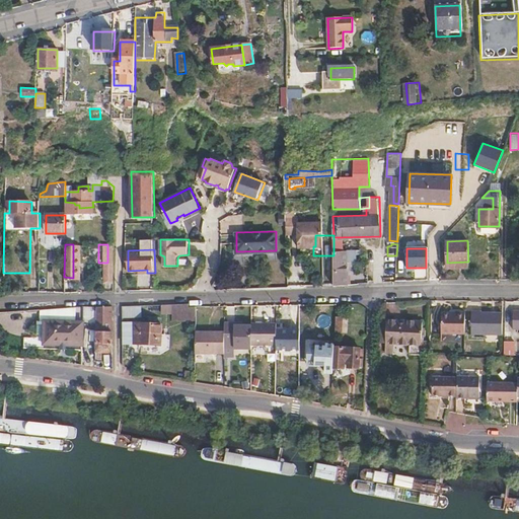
[(345,285),(348,284),(347,250),(334,250),(334,255),(335,285),(345,285)]
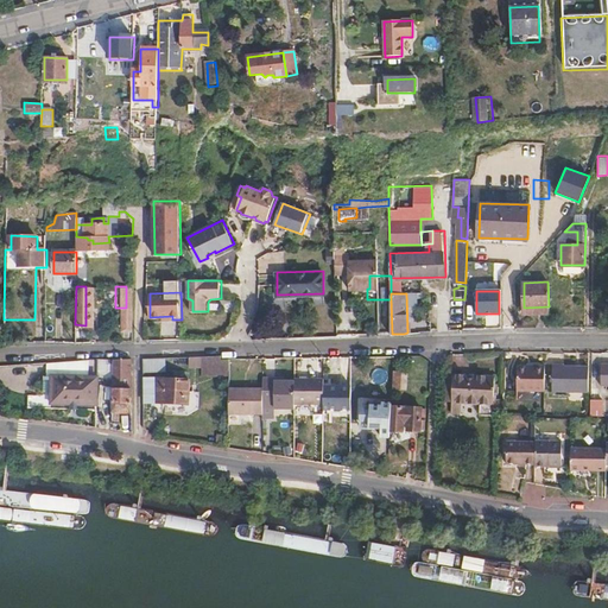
[(499,325),(499,314),(486,315),(486,325),(499,325)]
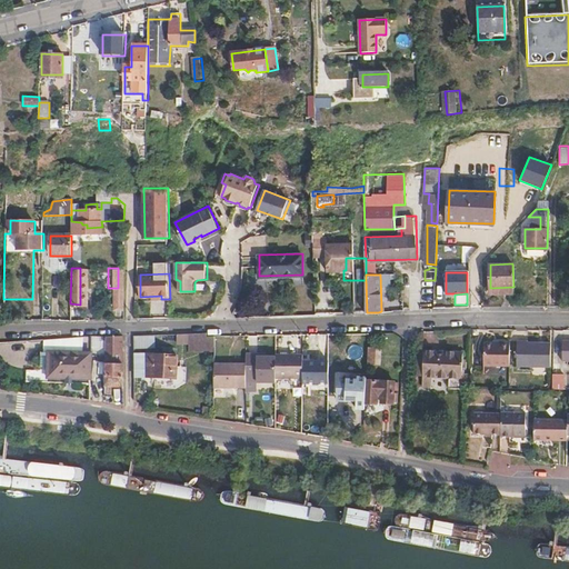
[(215,331),(188,332),(188,350),(215,350),(215,331)]
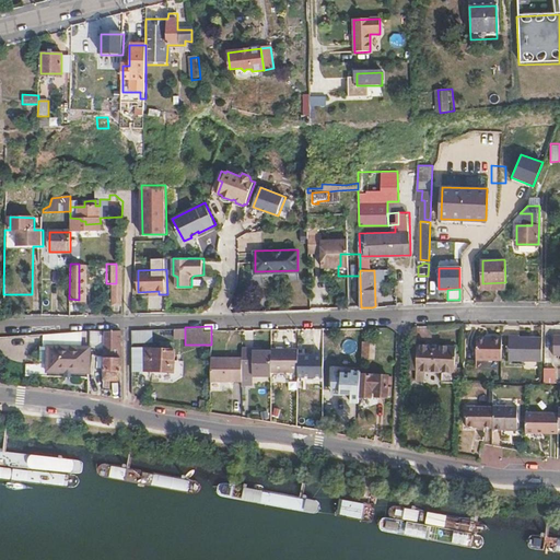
[(120,330),(104,331),(104,381),(123,381),(123,366),(120,330)]
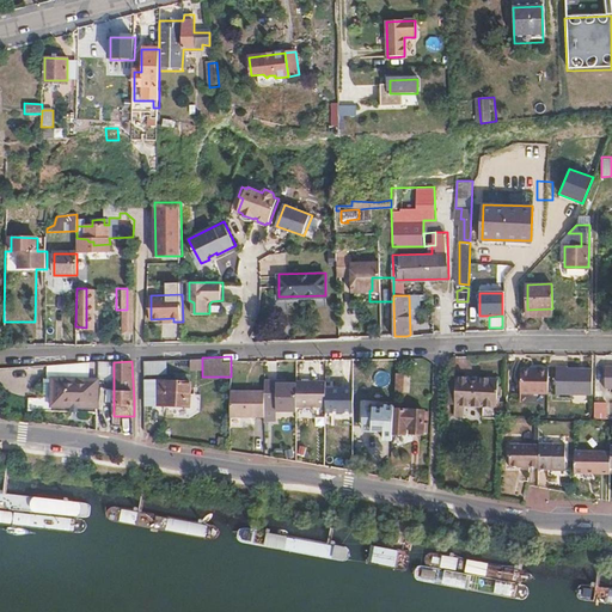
[(550,391),(550,365),(531,366),(531,368),(522,368),(522,392),(550,391)]
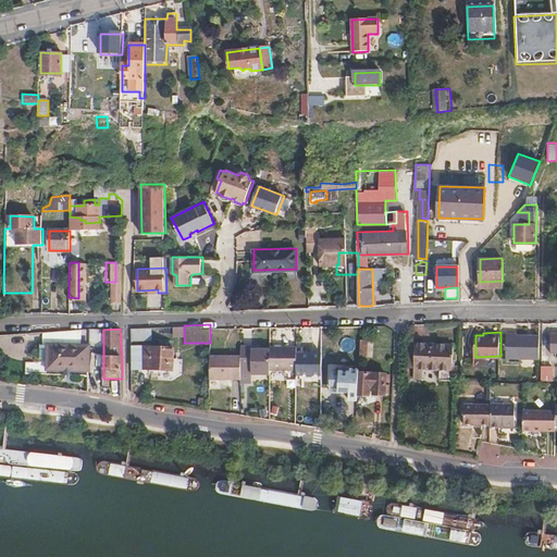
[(540,356),(540,334),(518,334),(518,332),(507,332),(508,356),(540,356)]
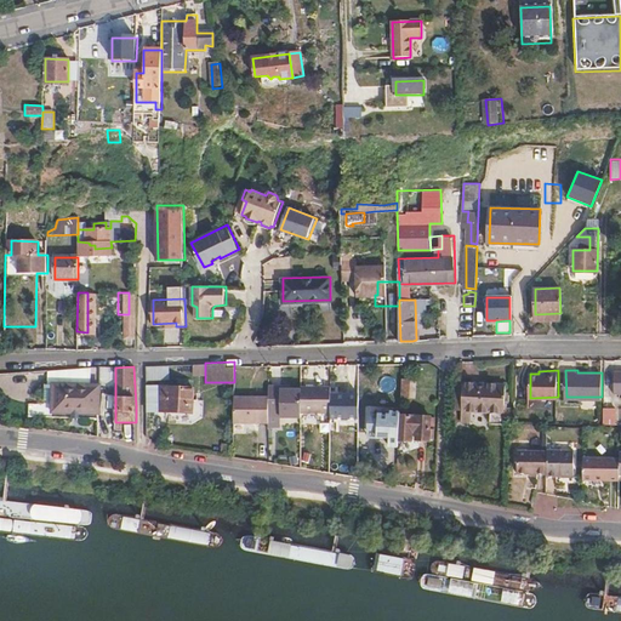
[(455,403),(463,403),(465,377),(456,377),(455,403)]
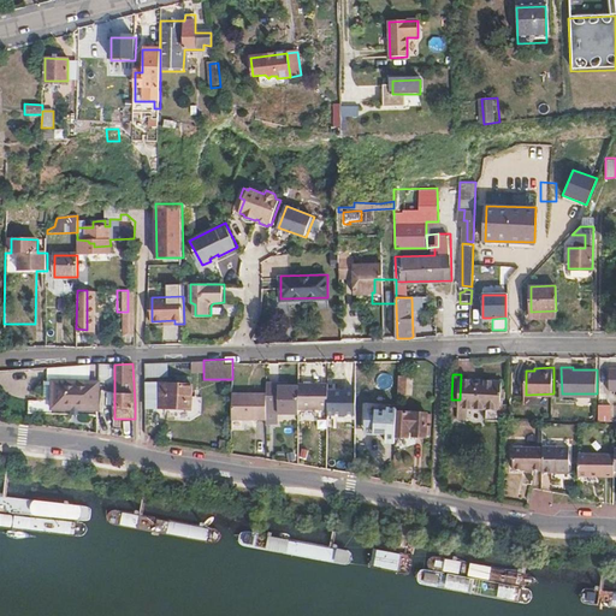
[(485,424),(499,425),(502,377),(479,375),(461,374),(460,400),(458,413),(468,414),(468,412),(485,413),(485,424)]
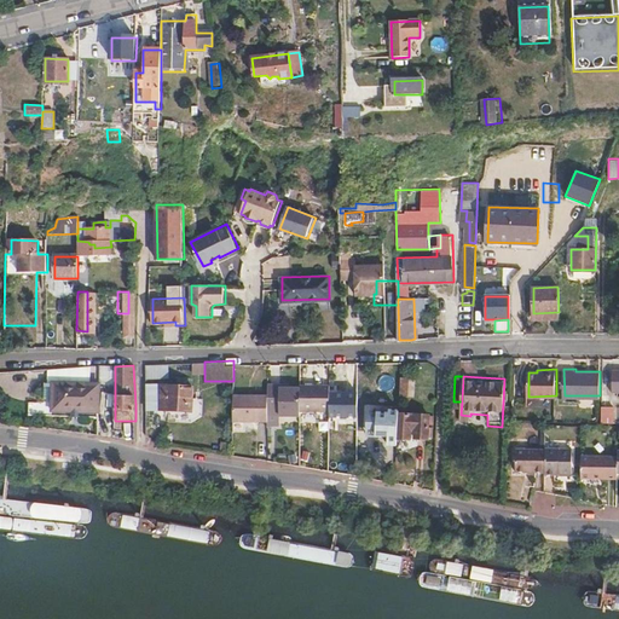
[(410,398),(411,379),(401,377),(400,397),(410,398)]
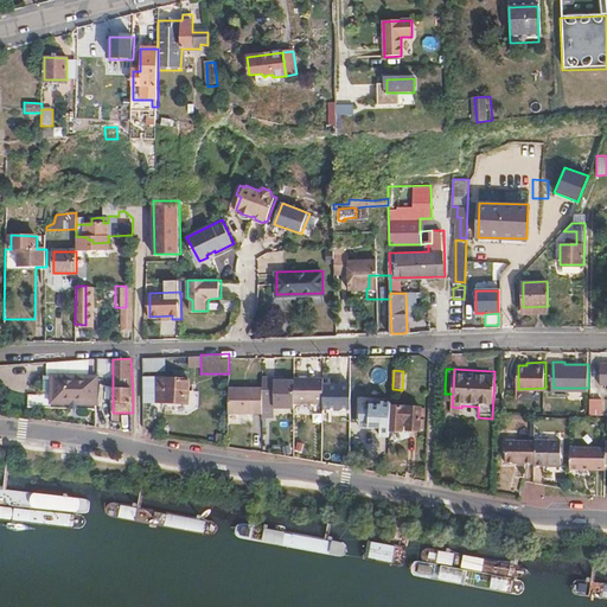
[(96,401),(96,375),(51,374),(51,402),(71,403),(71,401),(96,401)]
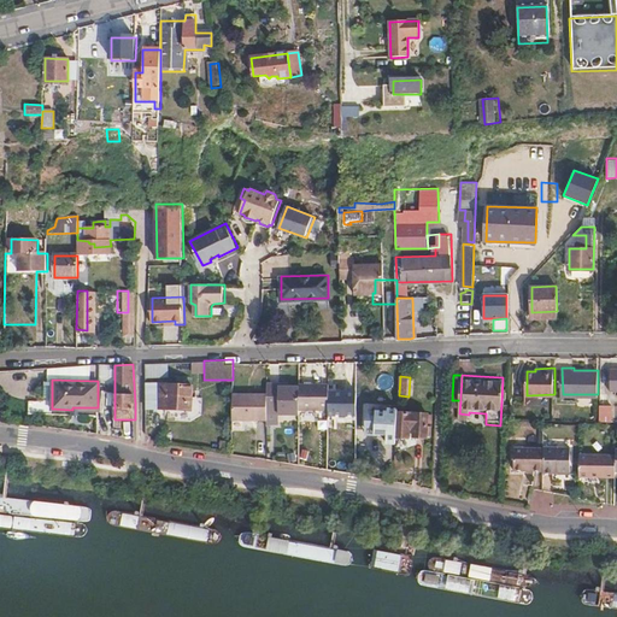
[(192,410),(192,386),(159,383),(158,409),(192,410)]
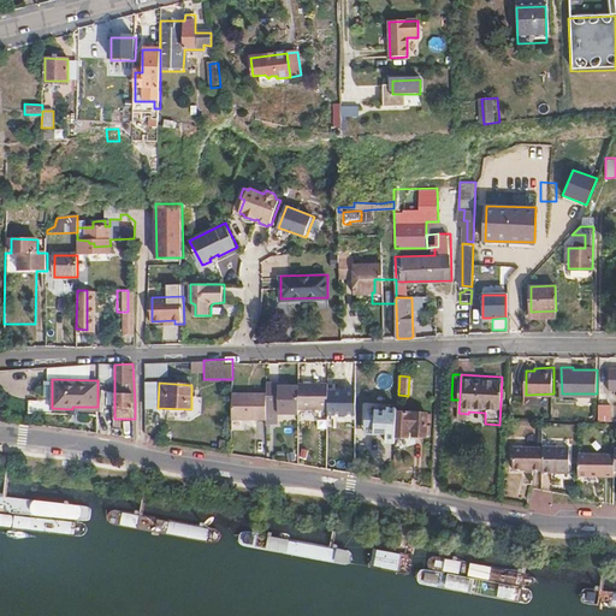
[(329,391),(329,384),(300,383),(300,384),(298,412),(329,412),(329,391)]
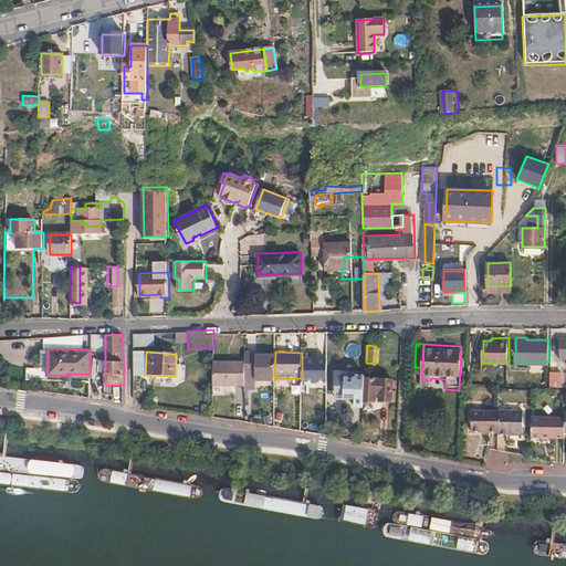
[(244,355),(244,362),(244,376),(254,376),(254,380),(274,381),(274,378),(275,353),(264,353),(264,355),(257,355),(244,355)]
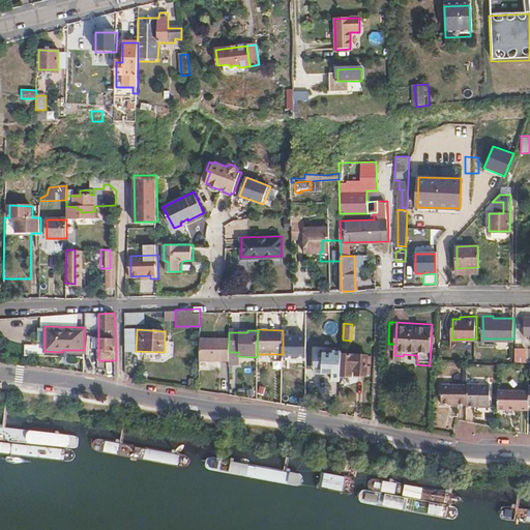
[(306,336),(283,336),(283,354),(283,359),(306,359),(306,336)]
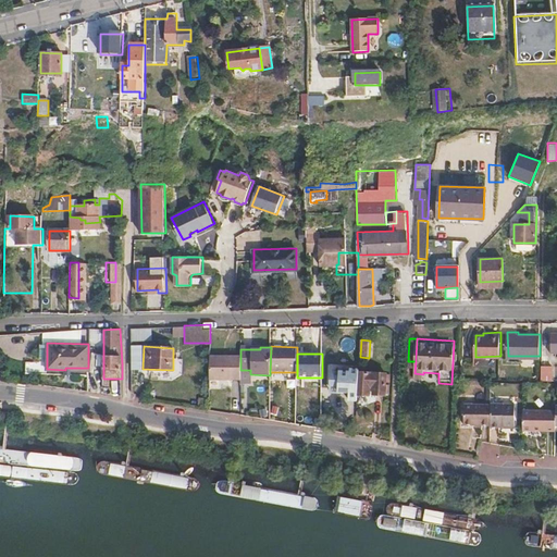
[(240,356),(209,355),(209,380),(240,381),(240,370),(240,356)]
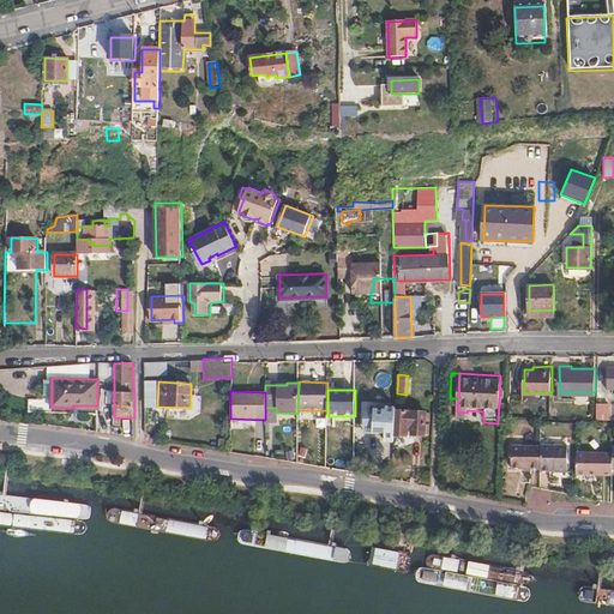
[(611,420),(611,403),(597,403),(597,420),(611,420)]
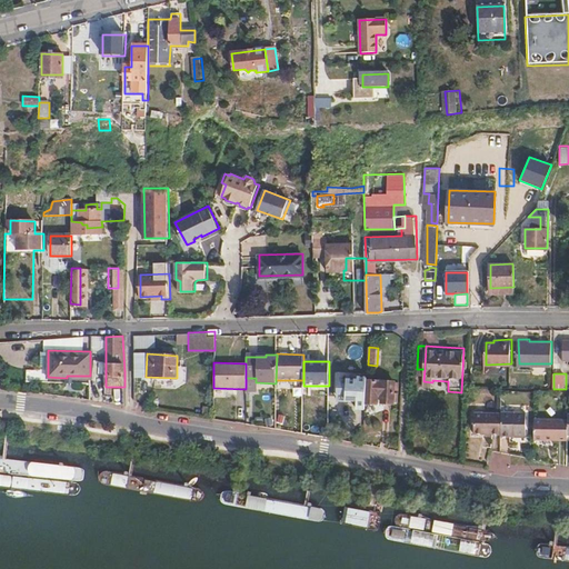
[(359,380),(340,379),(339,398),(347,398),(347,400),(358,401),(359,380)]
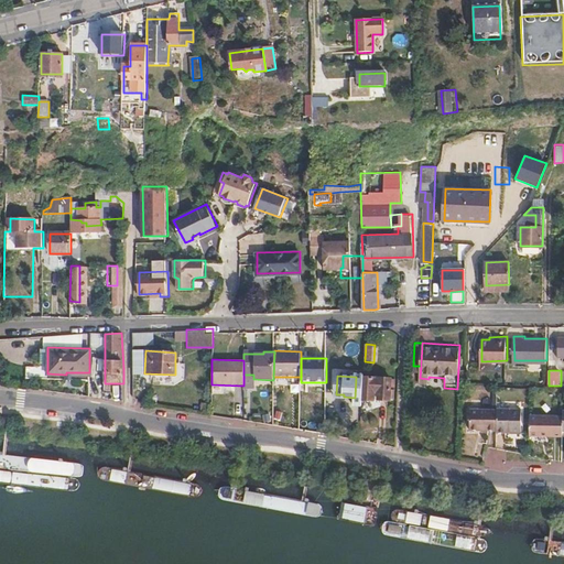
[(393,378),(362,377),(361,400),(372,401),(372,399),(390,399),(393,397),(393,388),(391,388),(391,384),(393,384),(393,378)]
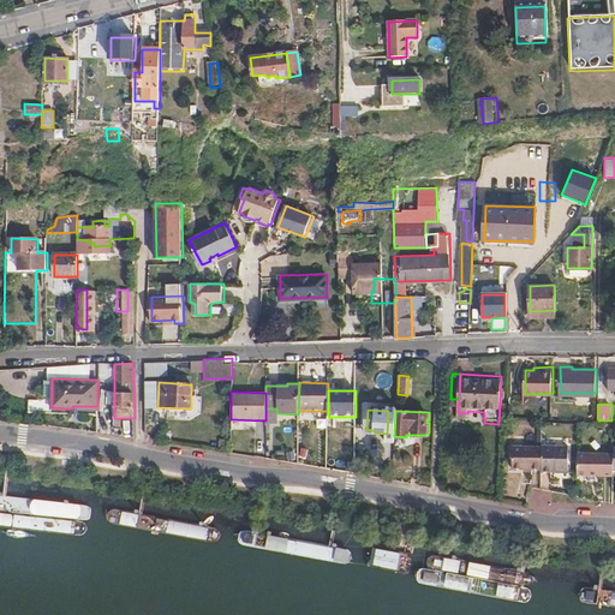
[(543,466),(543,469),(568,469),(568,445),(543,445),(543,446),(543,466)]
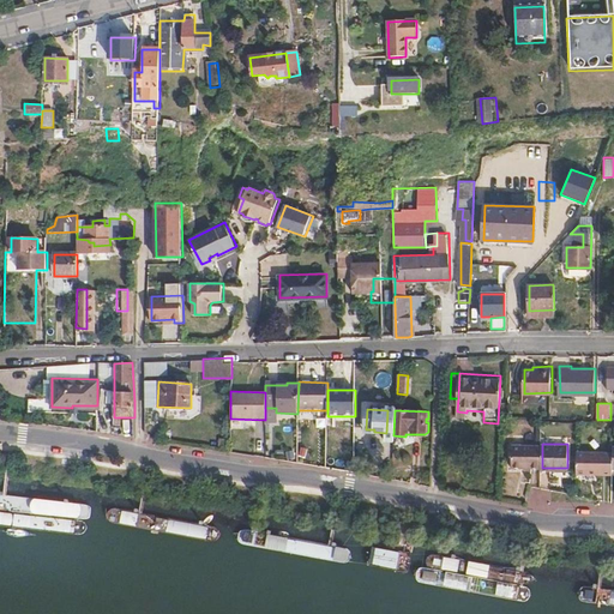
[(609,467),(609,459),(611,444),(576,444),(576,467),(609,467)]
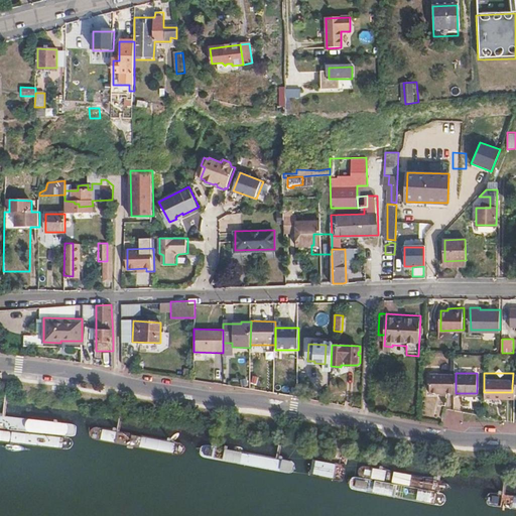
[(431,391),(456,391),(456,374),(431,374),(431,391)]
